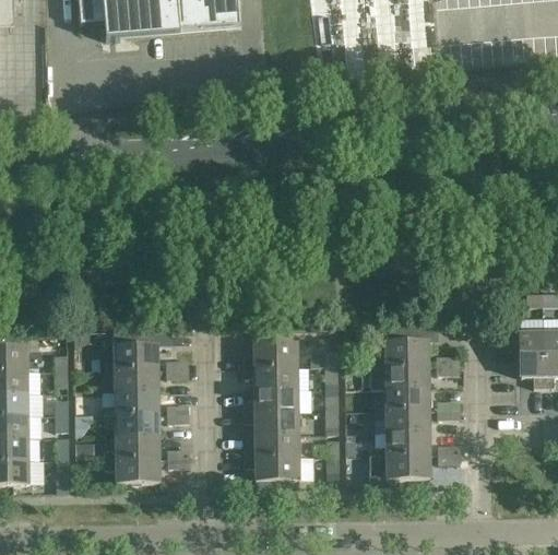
[(0,0),(0,11),(15,11),(14,0),(0,0)]
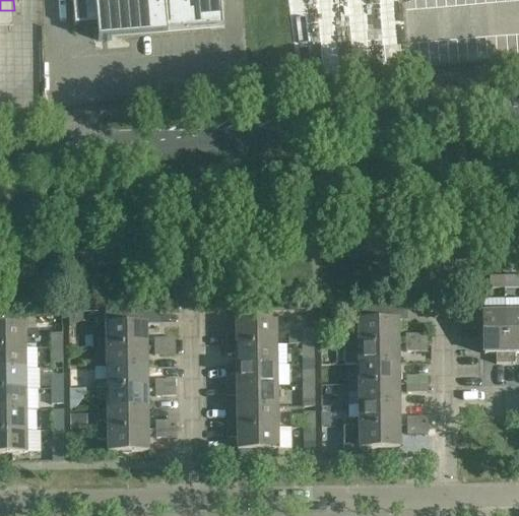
[(72,0),(75,24),(78,23),(77,9),(95,7),(98,39),(112,37),(168,33),(167,28),(223,24),(221,0),(72,0)]
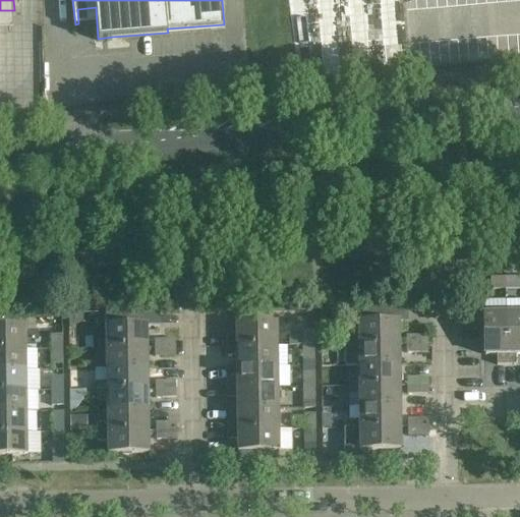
[(300,0),(301,30),(326,29),(324,0),(300,0)]
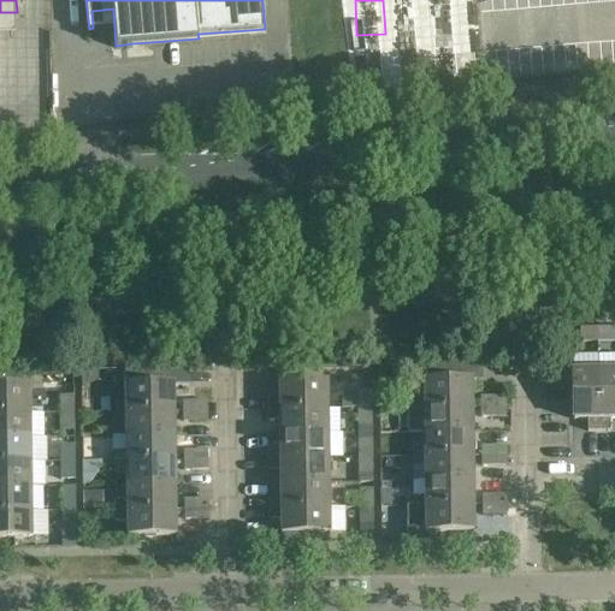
[(581,338),(598,338),(598,324),(580,324),(581,338)]
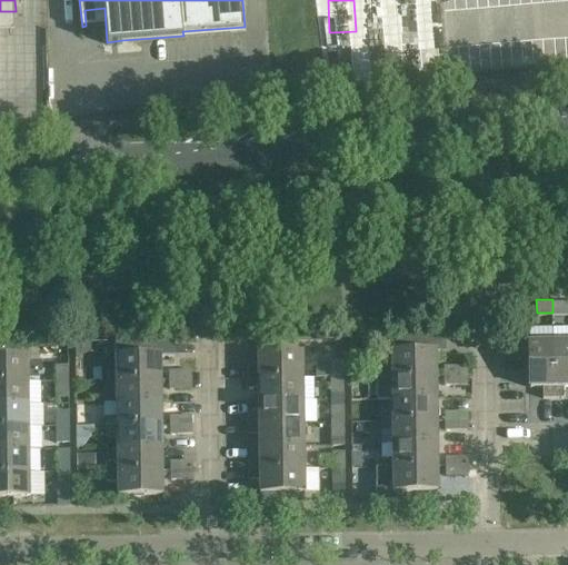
[(567,299),(552,299),(552,313),(567,313),(567,299)]
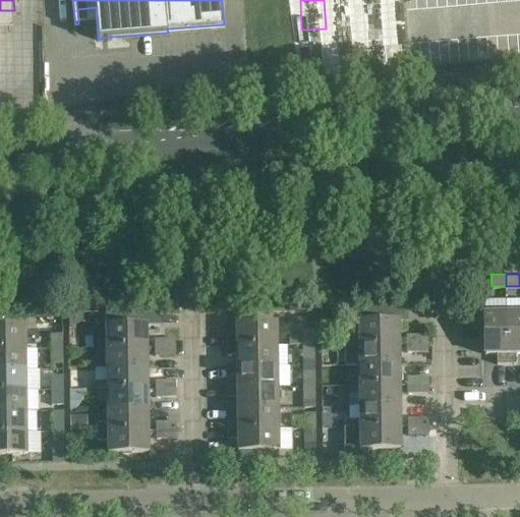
[(345,342),(400,341),(399,321),(408,321),(408,304),(358,305),(359,321),(358,321),(359,332),(345,332),(345,342)]
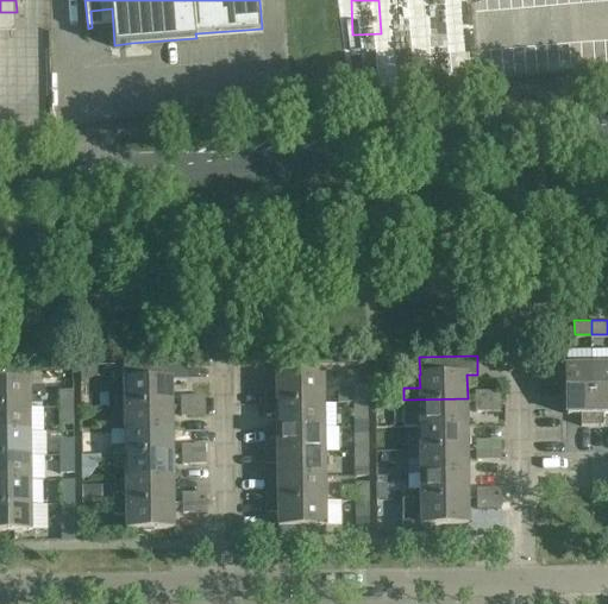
[(113,395),(113,403),(173,403),(173,379),(188,379),(187,362),(125,362),(125,395),(113,395)]
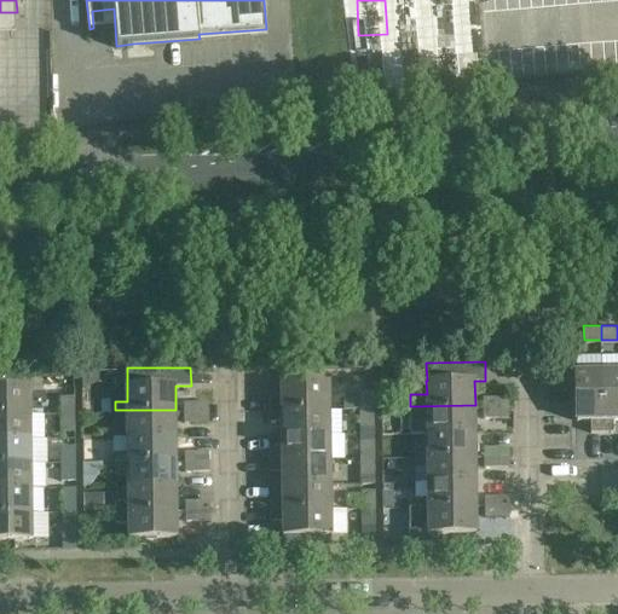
[(617,369),(602,370),(602,430),(614,429),(614,417),(617,417),(617,369)]
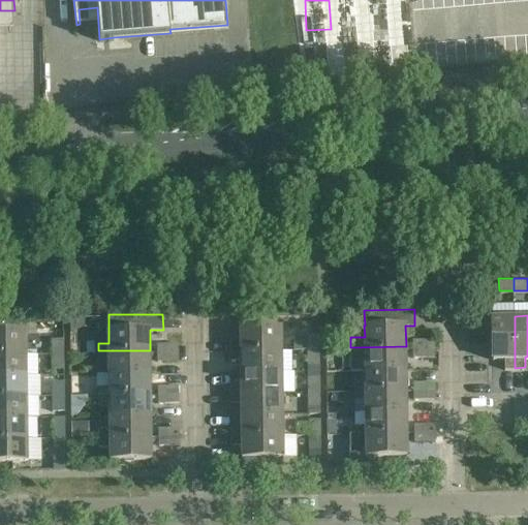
[(64,316),(36,317),(36,331),(64,330),(64,316)]
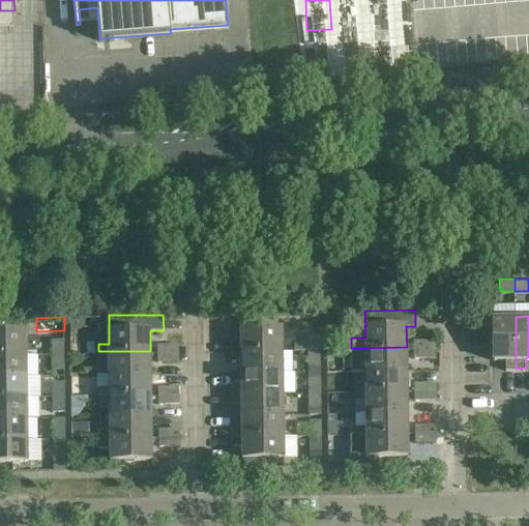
[(506,369),(516,369),(516,317),(493,317),(494,358),(506,358),(506,369)]
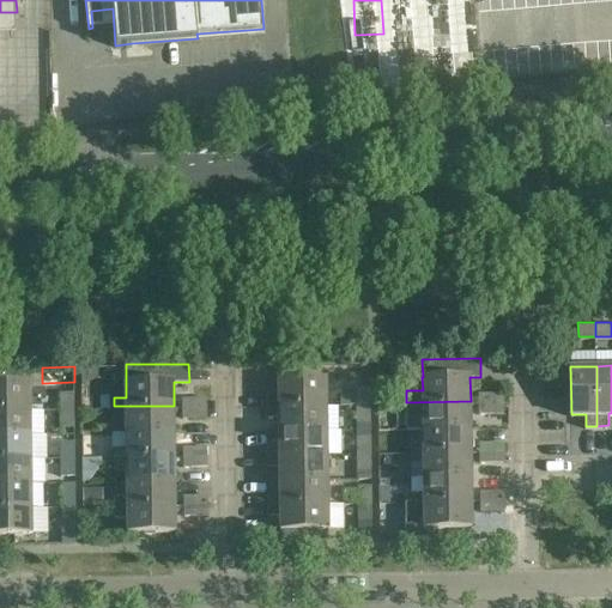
[(267,393),(267,405),(327,403),(326,378),(278,378),(279,393),(267,393)]
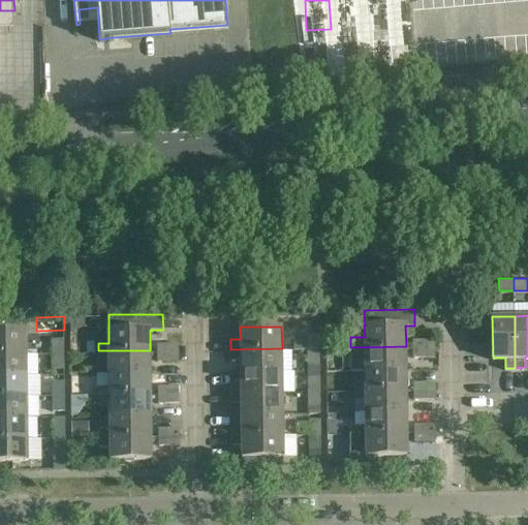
[(0,352),(26,352),(26,331),(0,330),(0,352)]
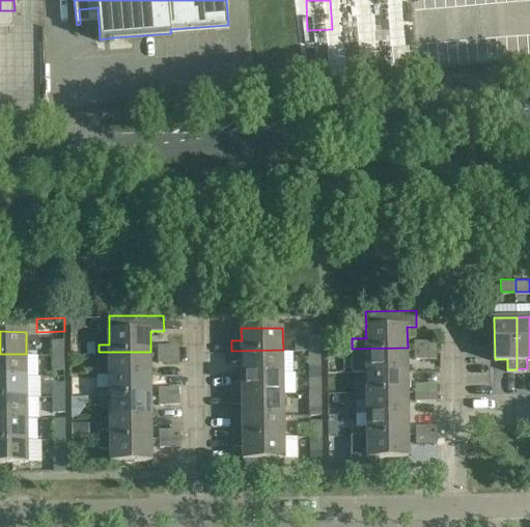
[(295,334),(296,350),(308,350),(322,349),(321,333),(295,334)]
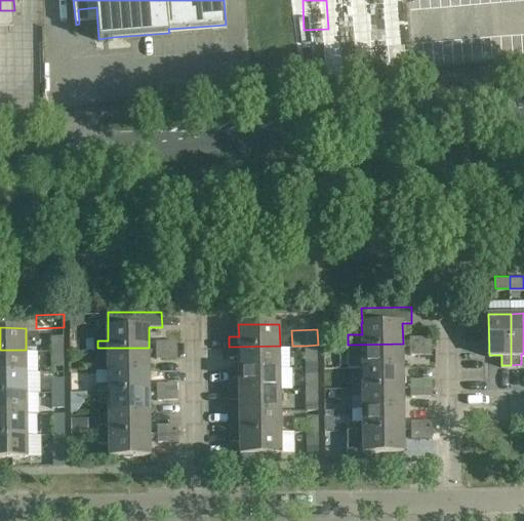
[(51,349),(64,349),(64,335),(51,335),(51,349)]
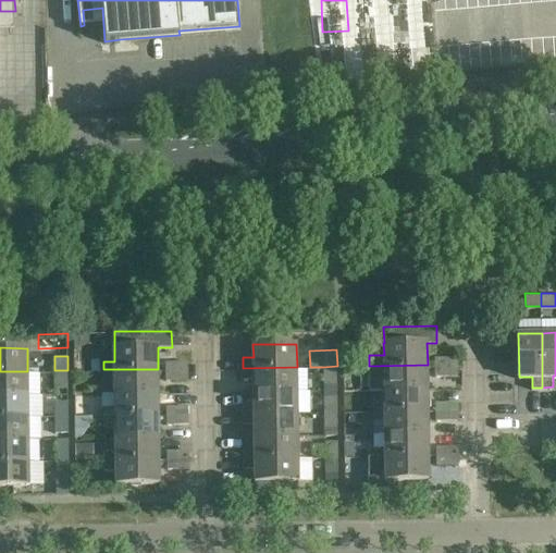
[(435,356),(436,365),(457,365),(457,356),(435,356)]
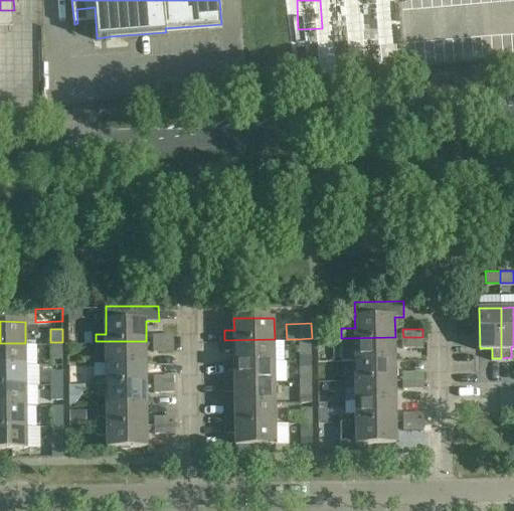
[(154,341),(174,341),(174,332),(154,333),(154,341)]
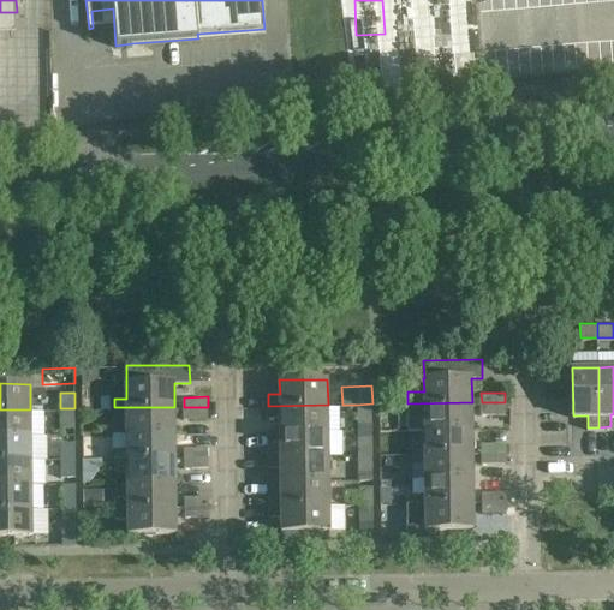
[(424,428),(472,426),(472,402),(407,404),(407,428),(424,428)]
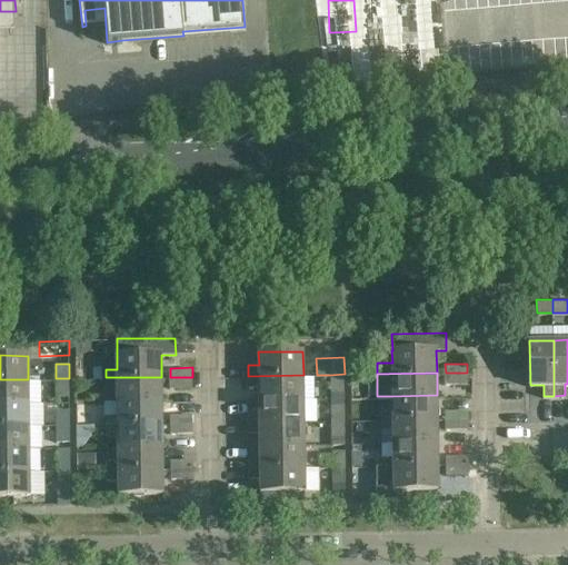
[(468,382),(467,373),(446,373),(446,383),(468,382)]
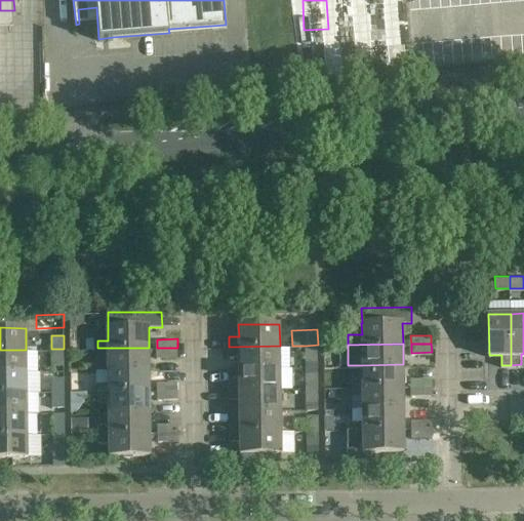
[(305,346),(305,361),(318,360),(318,345),(305,346)]
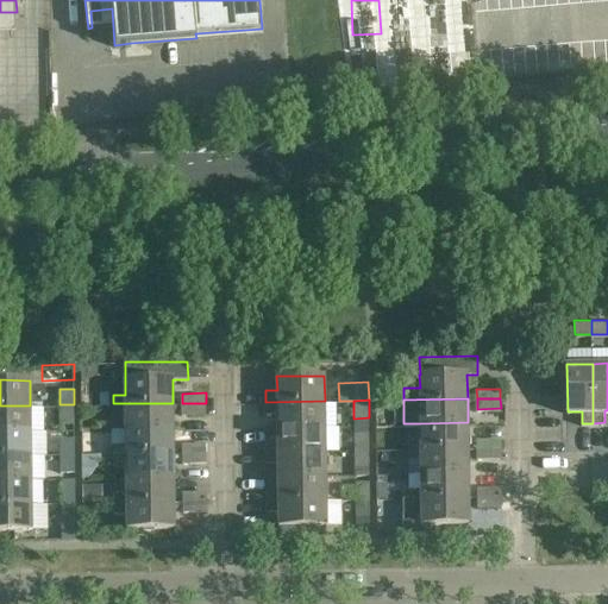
[(277,426),(325,426),(325,401),(265,402),(265,413),(277,413),(277,426)]
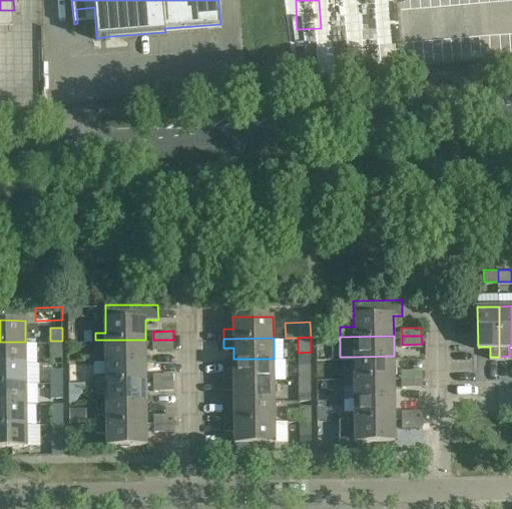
[(106,361),(145,360),(145,340),(95,340),(95,349),(105,349),(106,361)]
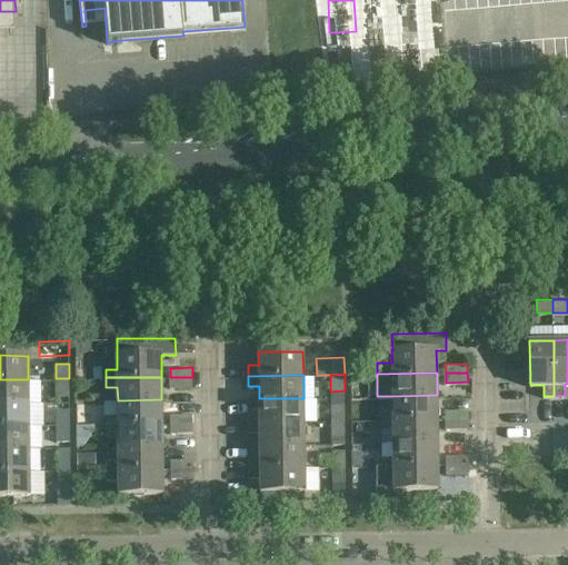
[(192,386),(192,377),(170,377),(170,387),(192,386)]
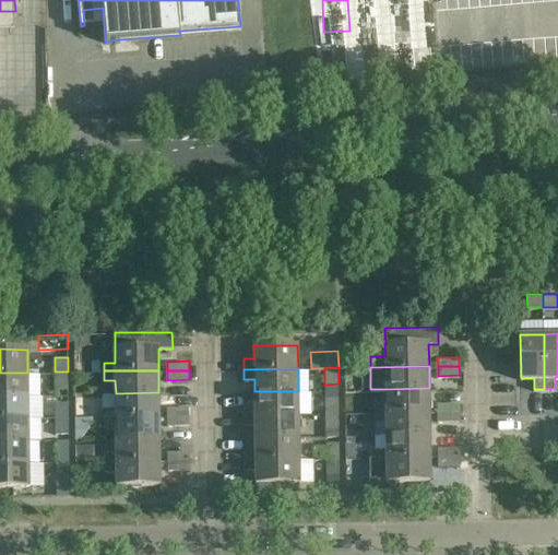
[(68,388),(68,372),(55,372),(55,388),(68,388)]
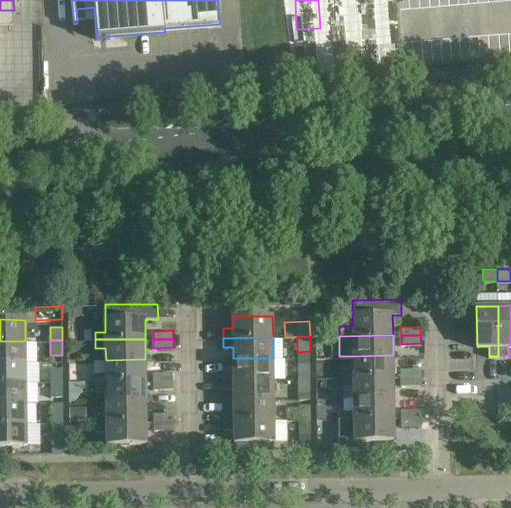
[(0,361),(25,361),(25,341),(0,341),(0,361)]
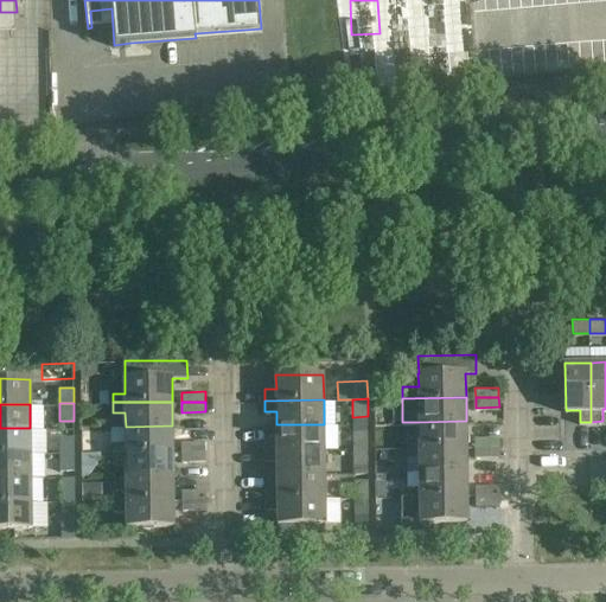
[(466,446),(466,421),(419,422),(420,437),(408,437),(408,447),(466,446)]
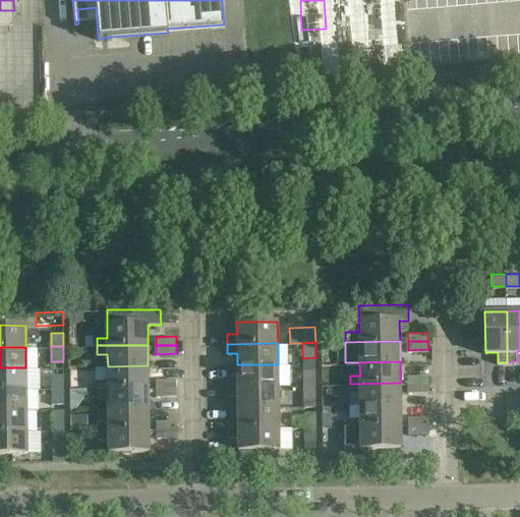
[(303,363),(303,384),(315,384),(315,363),(303,363)]
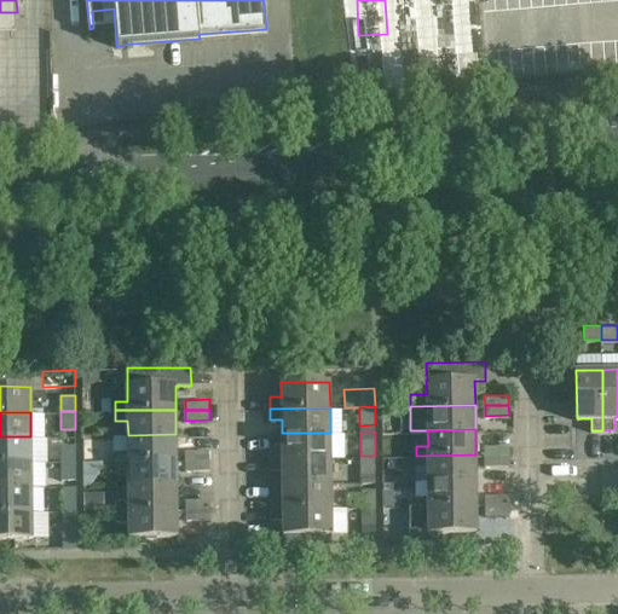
[(330,457),(330,433),(282,433),(282,446),(270,446),(271,458),(330,457)]
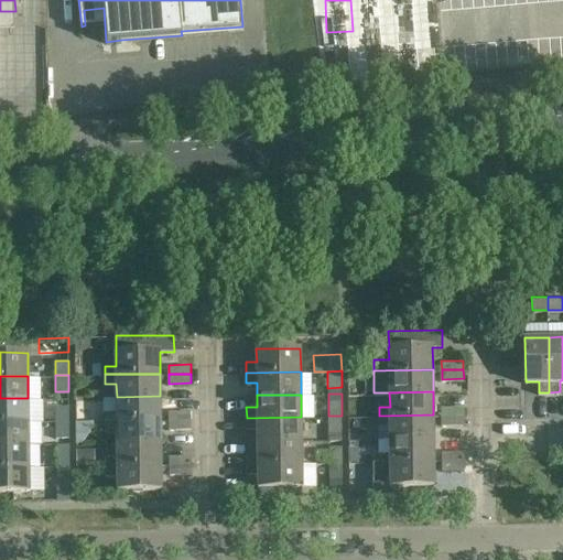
[(161,419),(160,396),(117,397),(117,411),(106,411),(106,419),(161,419)]
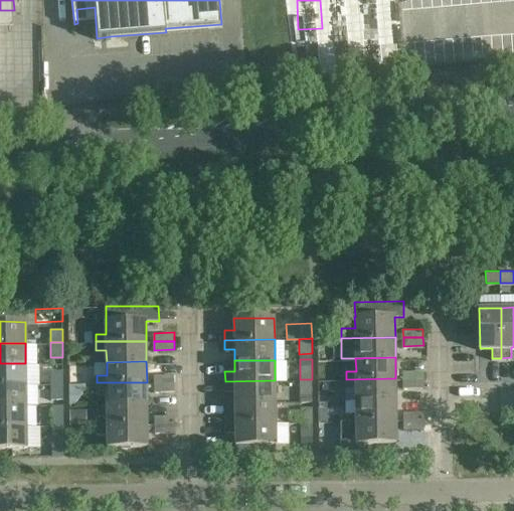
[(0,383),(26,384),(25,363),(0,363),(0,383)]
